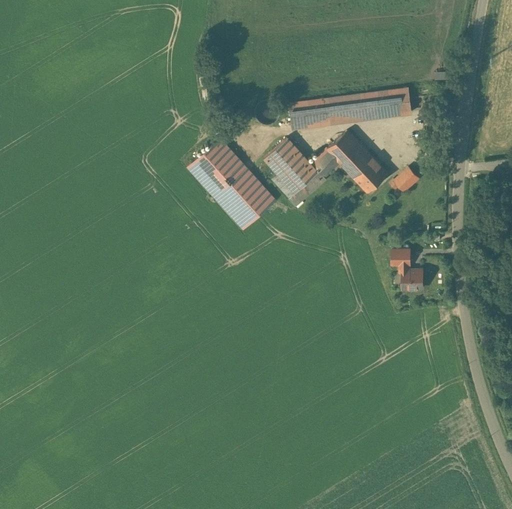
[(408,89),(288,105),(291,130),(411,114),(408,89)]
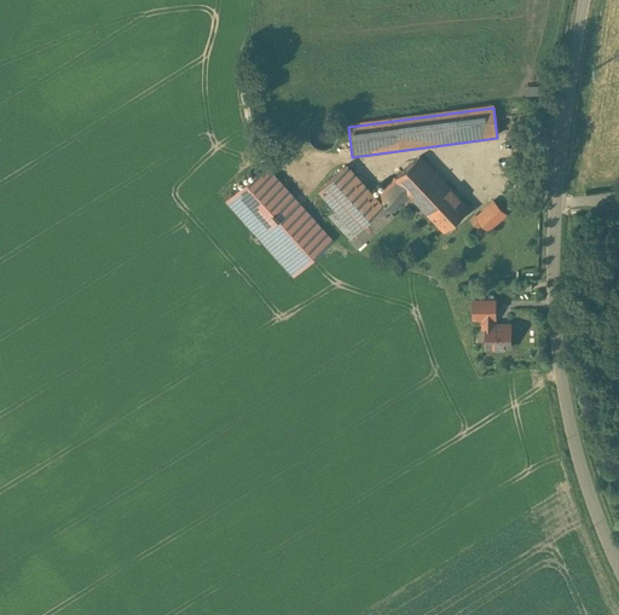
[(446,187),(420,160),(395,181),(411,198),(416,204),(422,209),(446,187)]
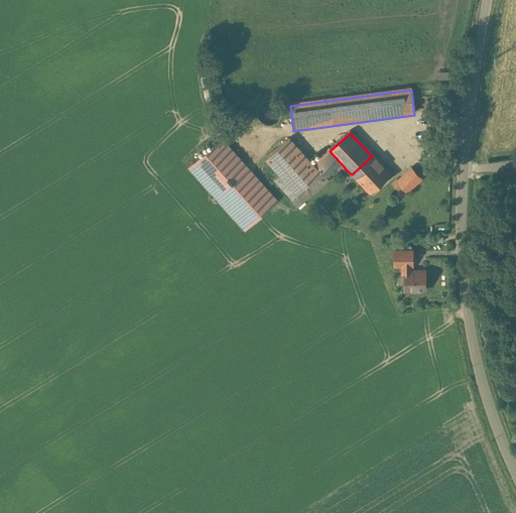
[(312,166),(288,140),(265,161),(279,176),(296,196),(319,175),(312,166)]
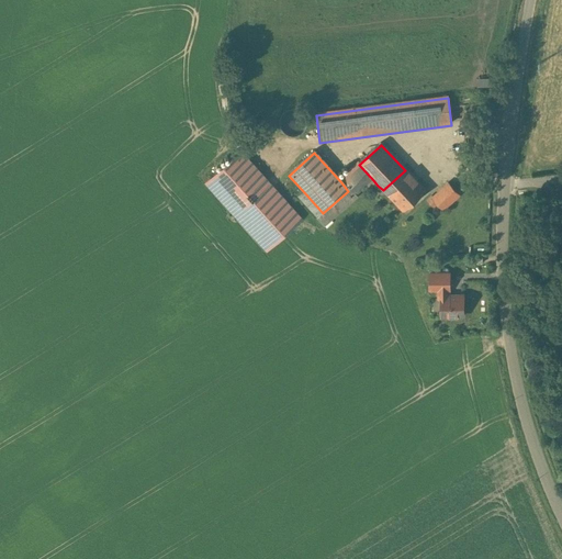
[(242,154),(206,185),(266,252),(300,221),(242,154)]
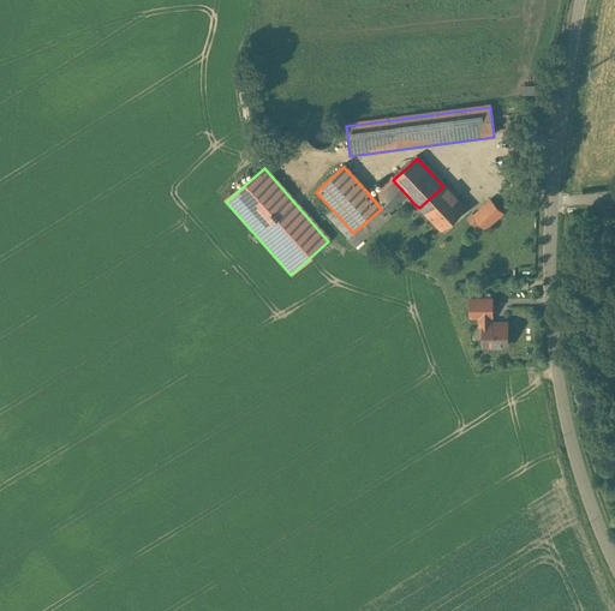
[(393,180),(372,198),(381,209),(388,215),(400,205),(408,197),(393,180)]
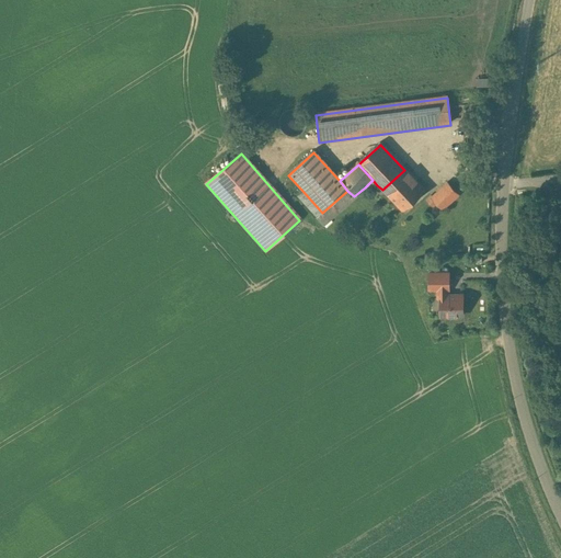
[(404,170),(382,190),(403,213),(425,192),(404,170)]
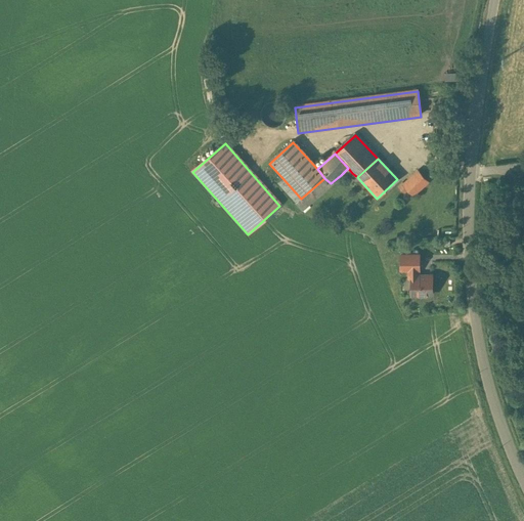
[(348,168),(341,175),(345,180),(352,173),(348,168)]
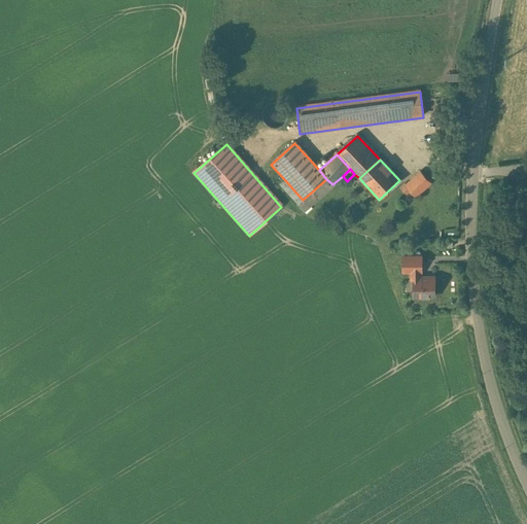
[(420,175),(407,187),(411,193),(416,198),(430,185),(420,175)]
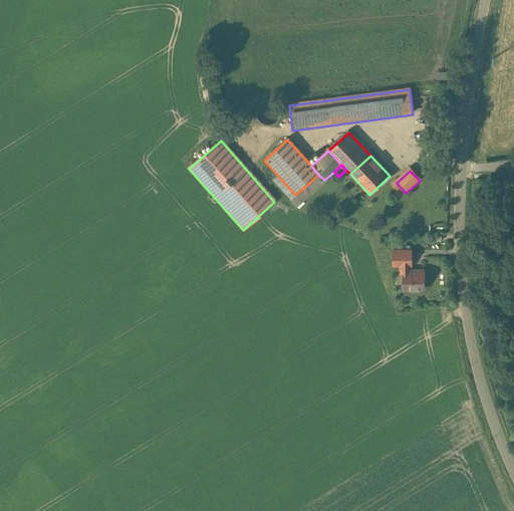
[(295,195),(289,201),(296,208),(325,181),(324,180),(318,175),(295,195)]
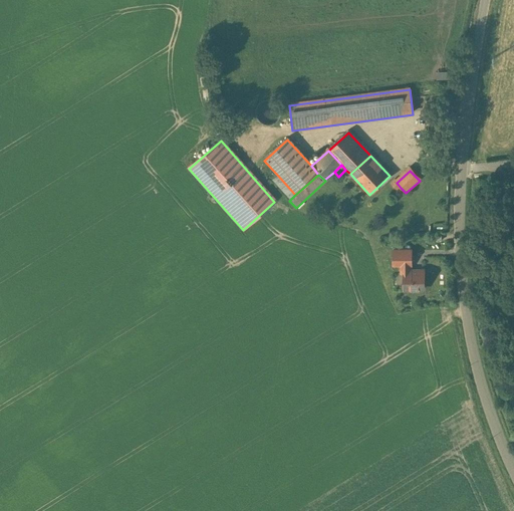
[(295,195),(278,176),(272,181),(289,201),(295,195)]
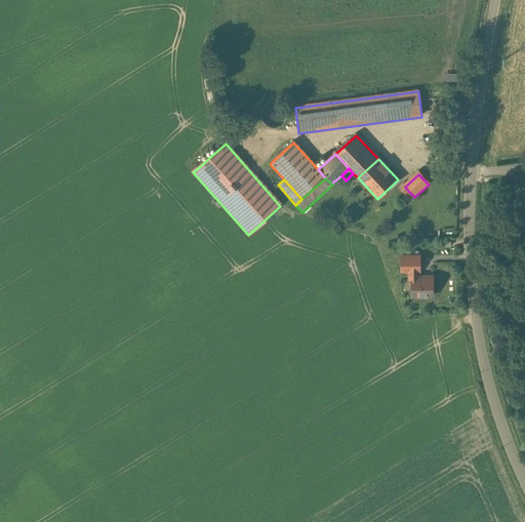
[(405,187),(404,186),(400,189),(405,195),(409,192),(405,187)]
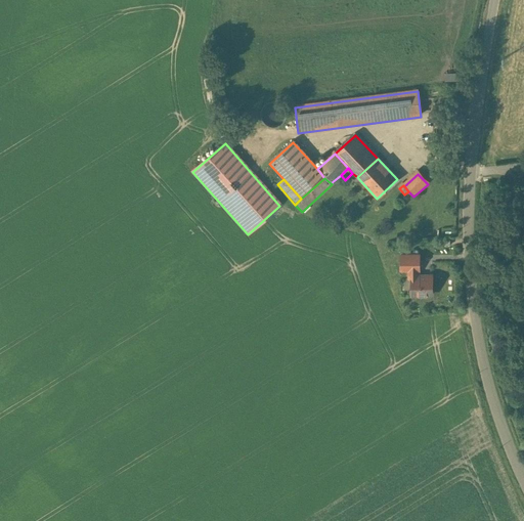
[(419,257),(401,257),(401,272),(404,272),(409,272),(418,272),(420,272),(419,257)]
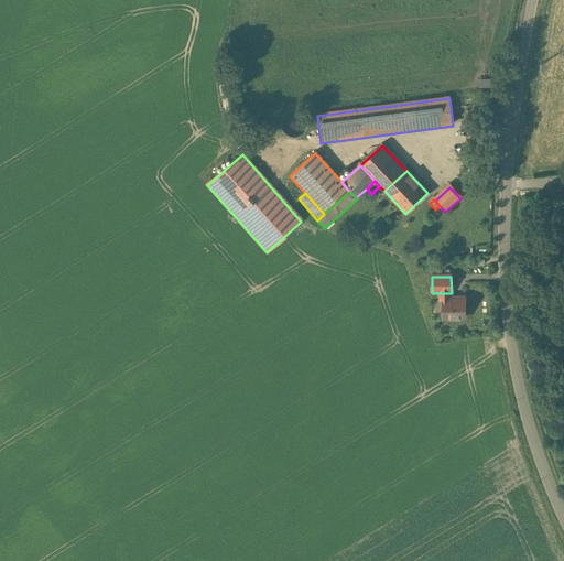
[(456,299),(449,299),(449,293),(441,293),(441,301),(443,301),(443,320),(465,320),(465,301),(459,301),(456,299)]
